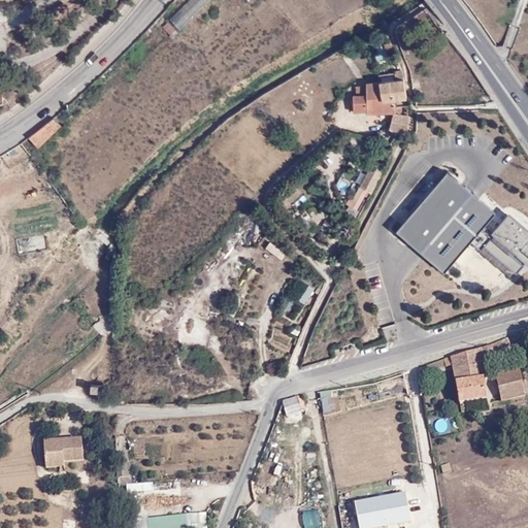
[(205,0),(186,0),(166,22),(176,30),(205,0)]
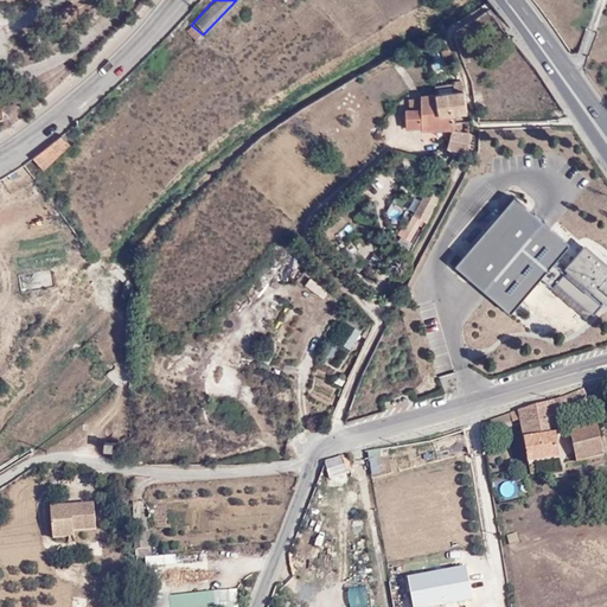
[(186,29),(179,38),(191,49),(198,42),(186,29)]
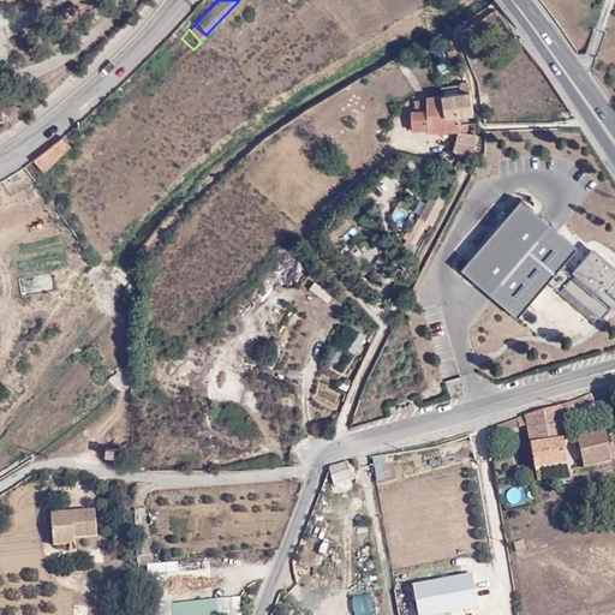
[(419,52),(413,53),(419,65),(424,64),(419,52)]
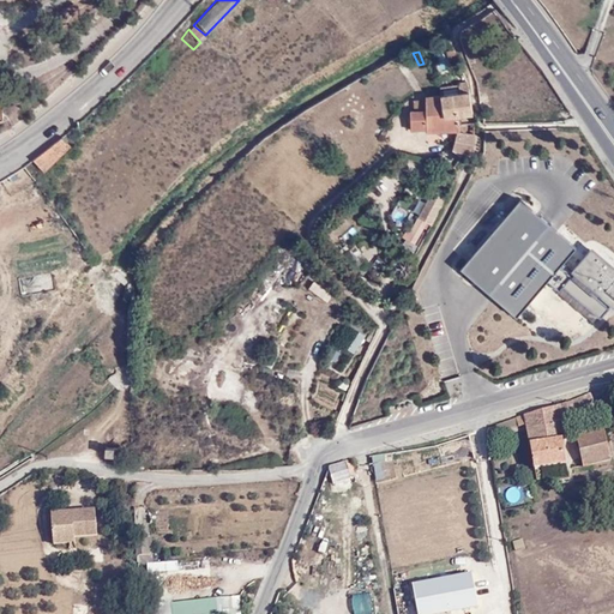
[(467,95),(463,83),(452,84),(452,98),(467,95)]
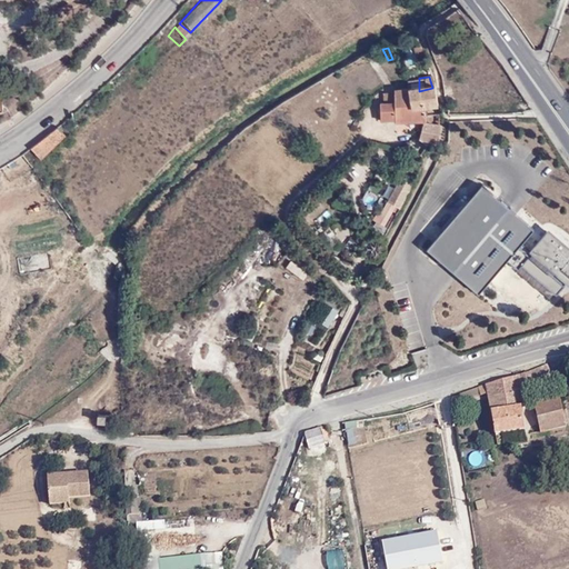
[(419,91),(416,91),(417,110),(421,109),(435,107),(432,88),(419,91)]
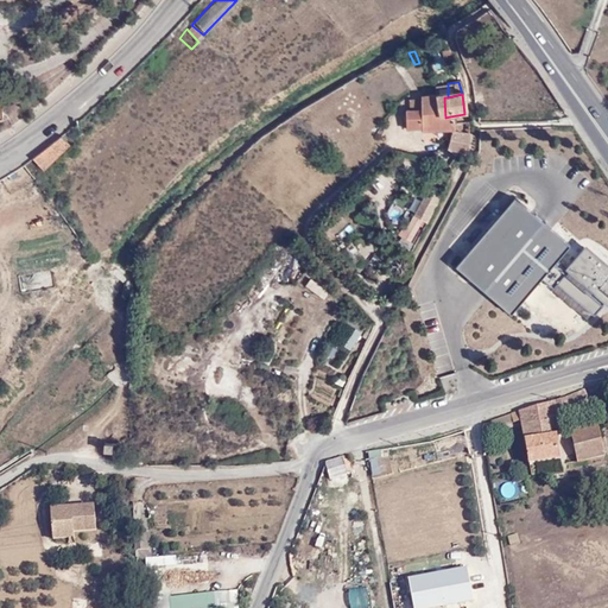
[(444,97),(431,99),(417,101),(418,112),(418,132),(448,128),(450,116),(445,118),(444,97)]
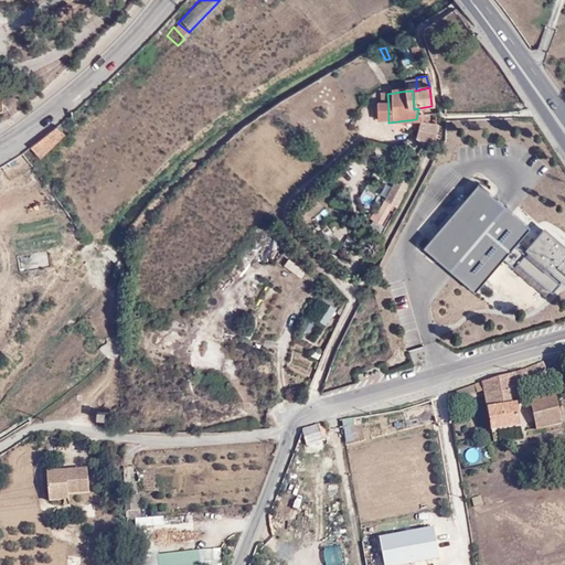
[(388,123),(388,104),(374,105),(376,124),(388,123)]
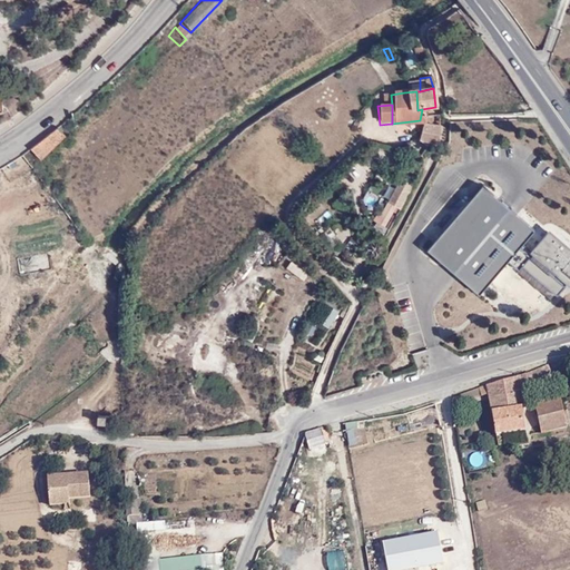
[(418,149),(428,148),(436,123),(436,118),(420,120),(414,133),(413,143),(418,149)]
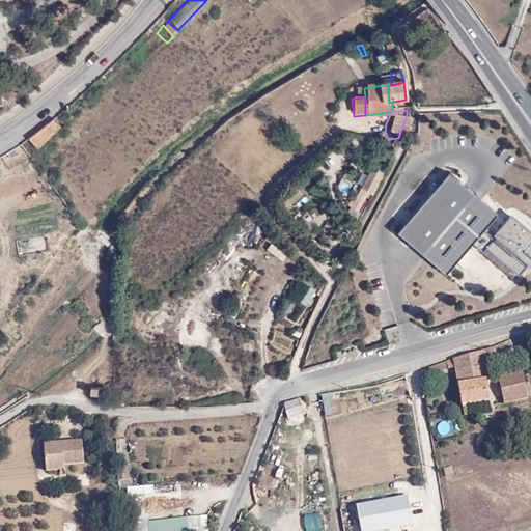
[(51,121),(26,141),(31,148),(56,129),(51,121)]
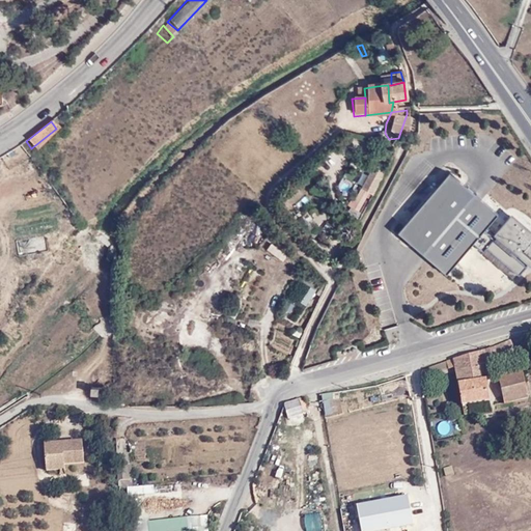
[(497,213),(448,172),(398,233),(447,273),(473,242),(483,230),(493,239),(486,247),(518,274),(526,263),(530,268),(530,232),(509,215),(494,231),(488,225),(497,213)]
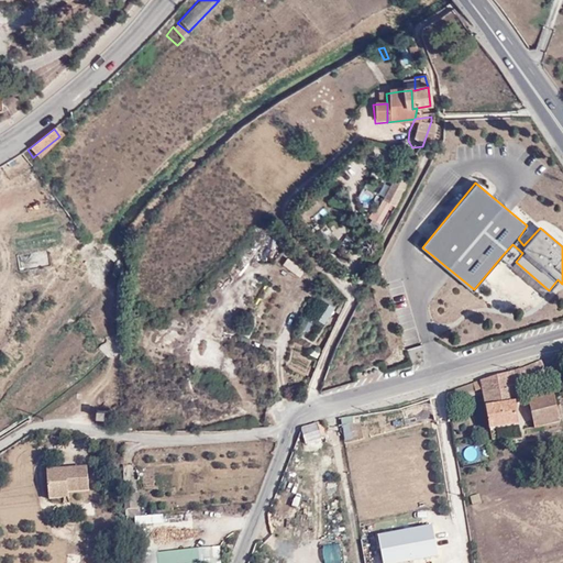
[(512,244),(501,256),(511,265),(516,262),(522,253),(512,244)]
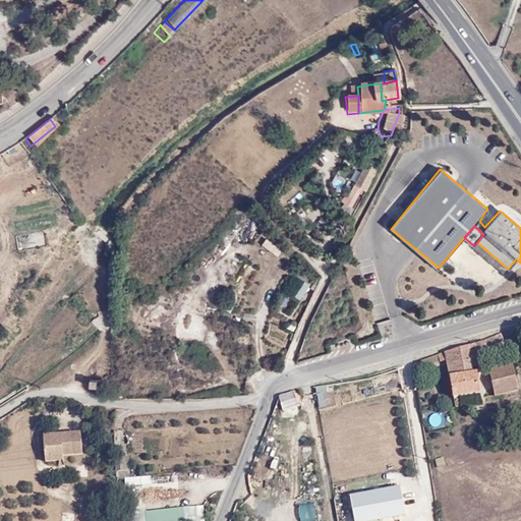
[(42,232),(18,238),(20,246),(35,243),(34,240),(44,238),(42,232)]
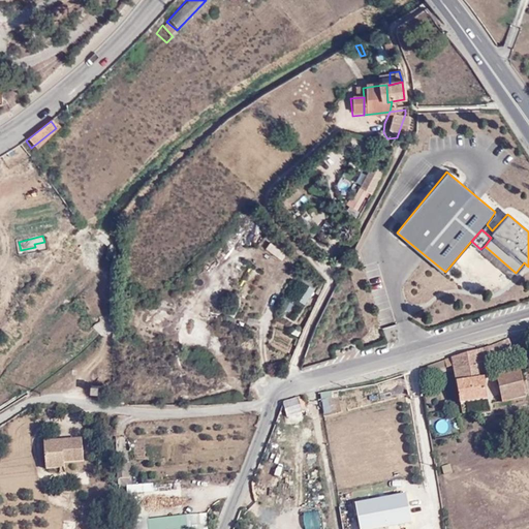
[(281,258),(286,252),(271,240),(267,246),(281,258)]
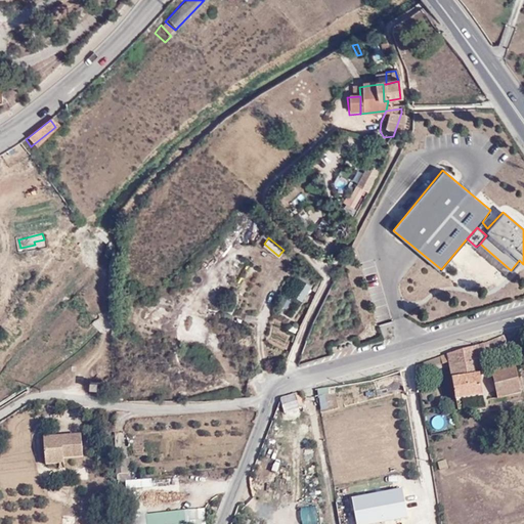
[(313,279),(297,270),(294,275),(310,286),(313,279)]
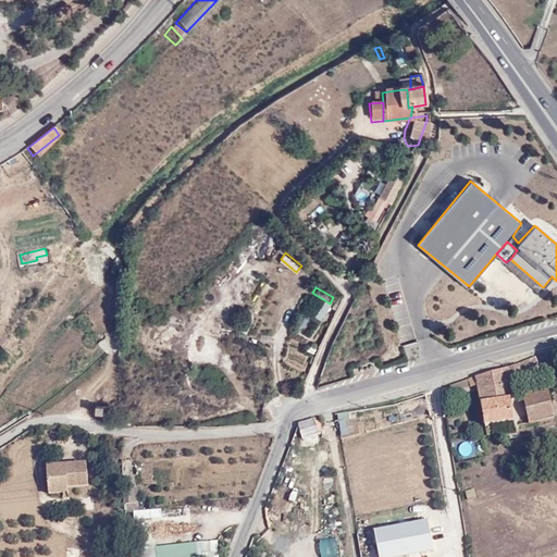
[(299,348),(316,355),(320,346),(304,338),(299,348)]
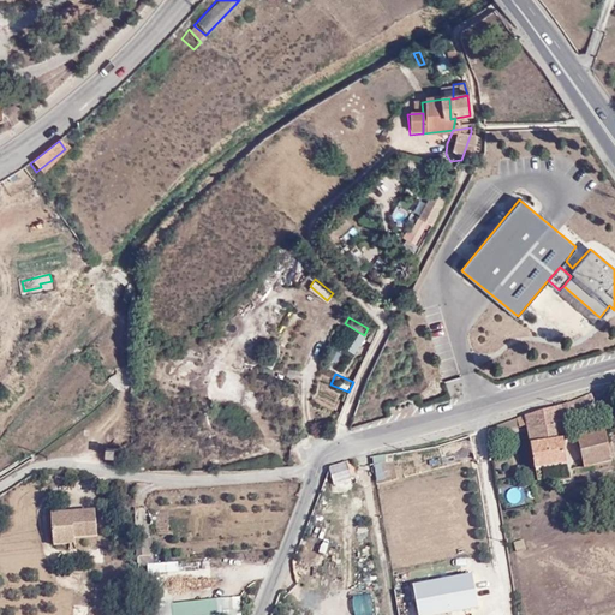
[(614,405),(614,398),(613,390),(599,394),(603,408),(614,405)]
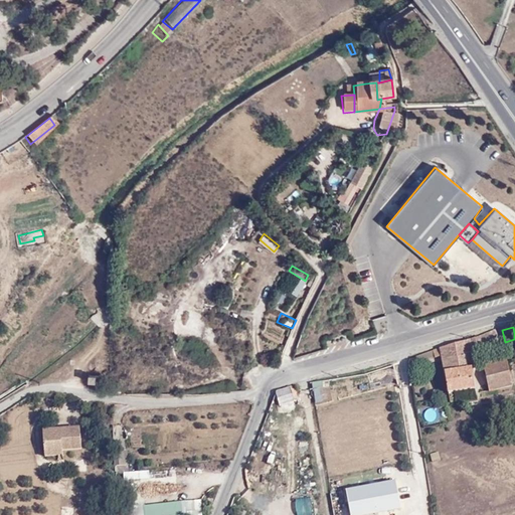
[(497,346),(494,333),(477,339),(479,349),(497,346)]
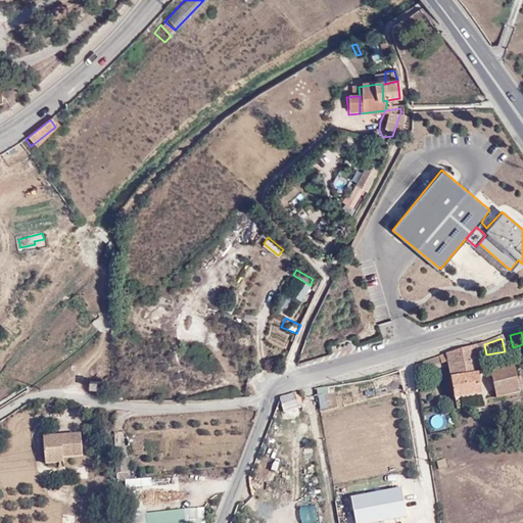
[(445,364),(453,401),(480,397),(475,365),(479,364),(478,357),(486,354),(484,344),(443,355),(445,364)]
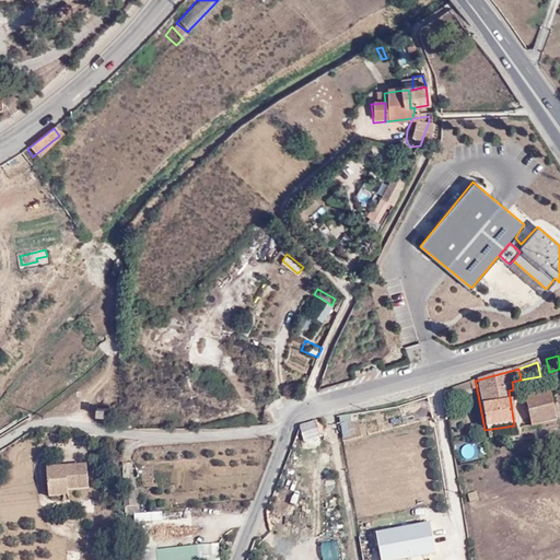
[(529,426),(556,419),(549,394),(525,399),(529,426)]
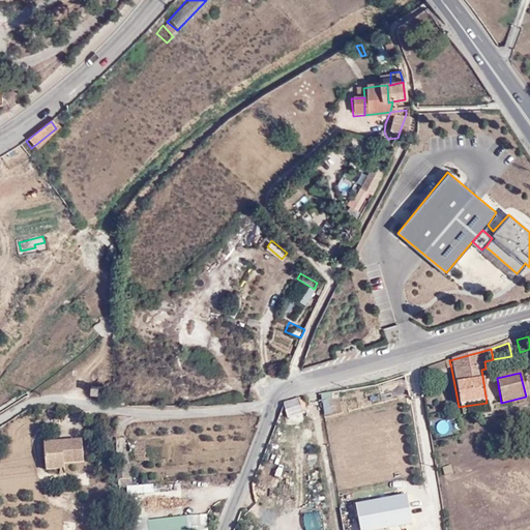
[(282,407),(286,420),(301,416),(297,401),(283,404),(282,407)]
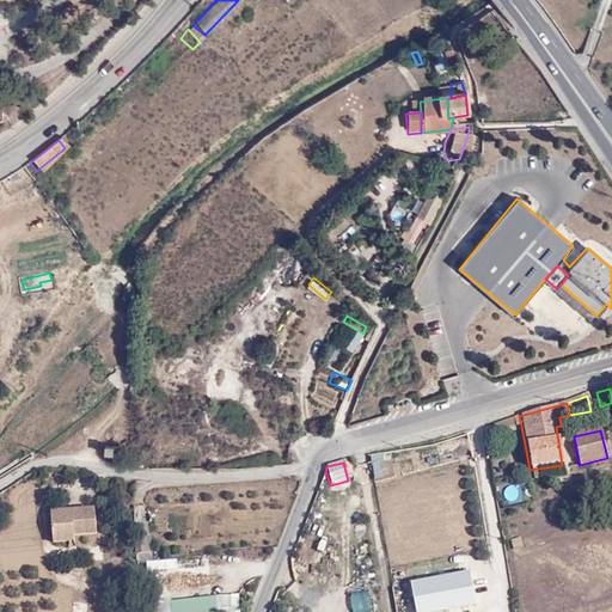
[(68,540),(91,539),(89,514),(62,516),(46,518),(47,543),(68,540)]
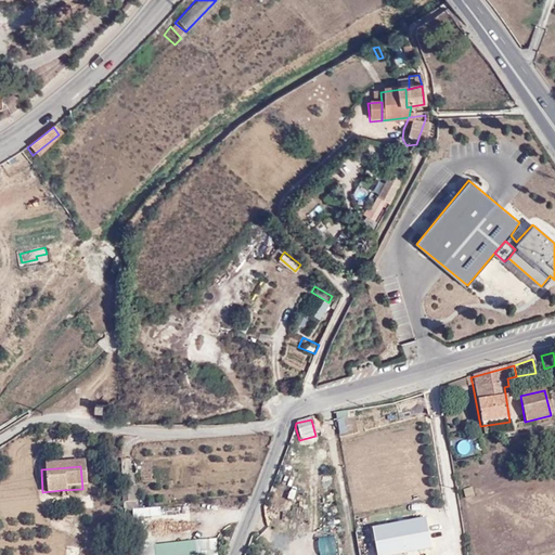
[(467,497),(475,494),(473,486),(465,488),(467,497)]
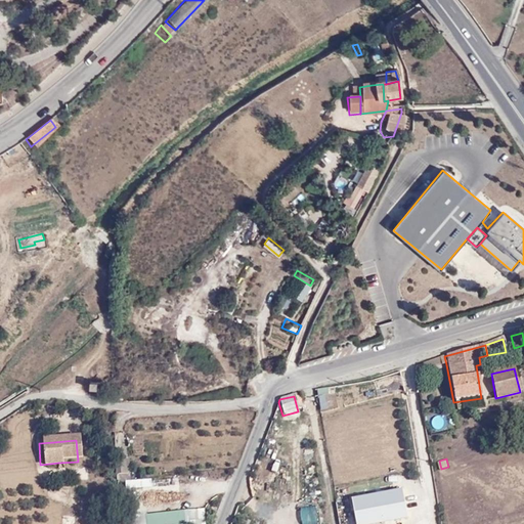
[(116,469),(118,488),(126,488),(124,468),(116,469)]
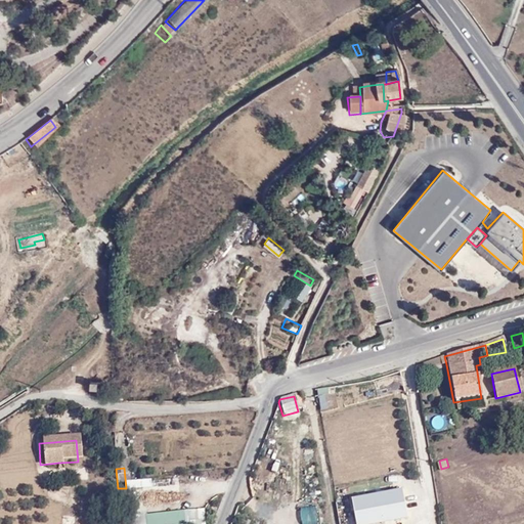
[(153,477),(127,479),(127,487),(153,486),(153,477)]
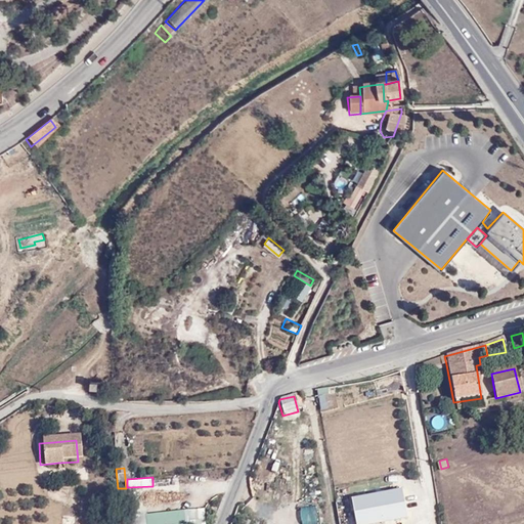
[(206,523),(206,508),(135,512),(135,522),(121,523),(120,523),(206,523)]
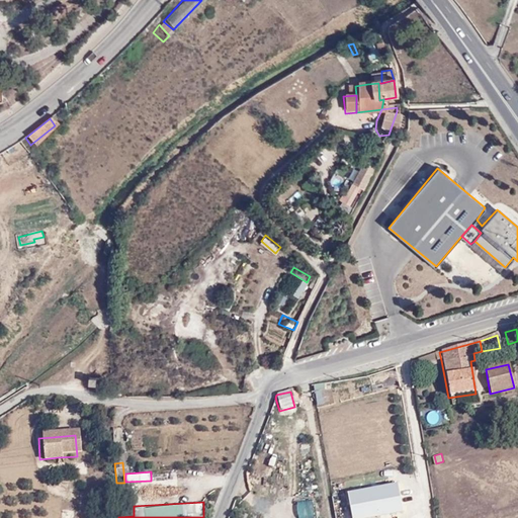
[(404,509),(405,513),(405,517),(424,517),(422,505),(404,509)]
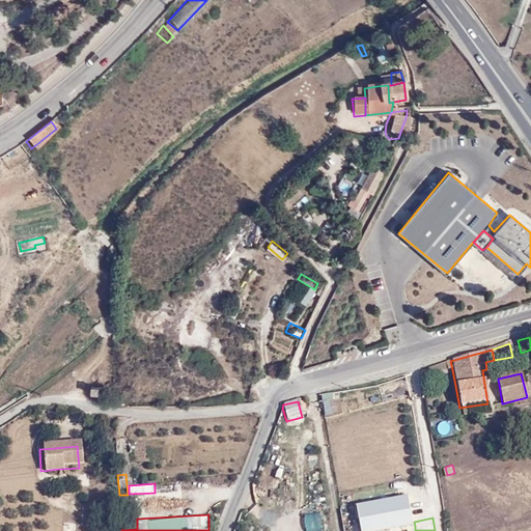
[(390,523),(390,529),(415,526),(414,522),(414,519),(390,523)]
